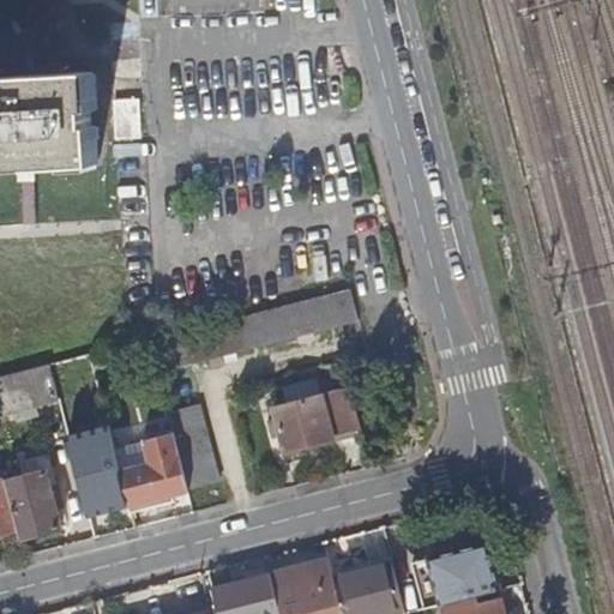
[(94,70),(0,74),(0,168),(20,167),(36,166),(96,162),(94,70)]
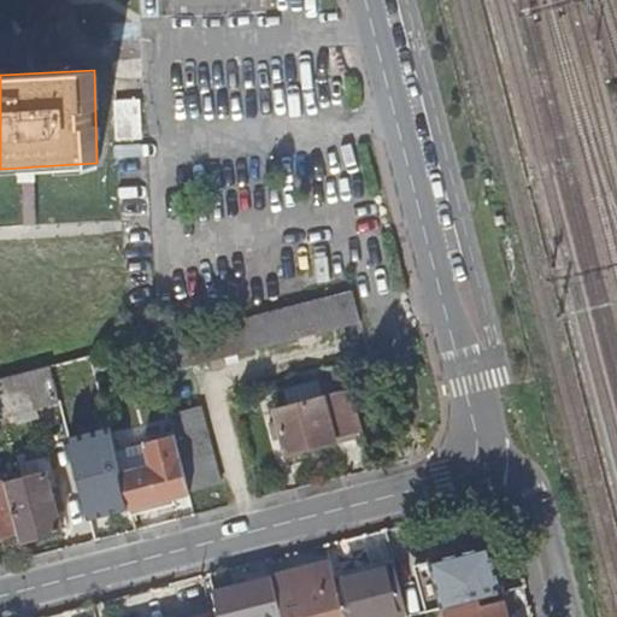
[(116,101),(117,137),(140,136),(139,101),(116,101)]
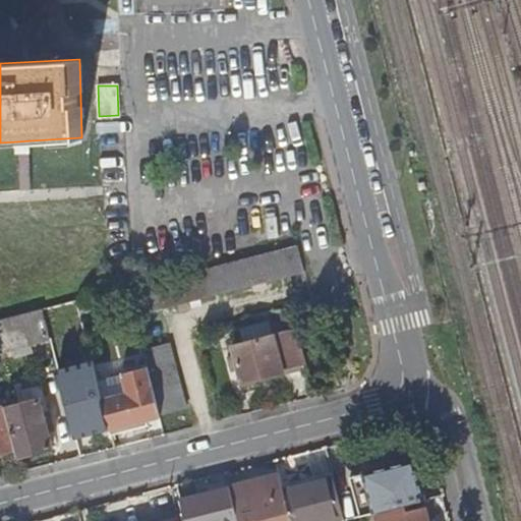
[(304,273),(297,244),(130,292),(137,320),(304,273)]
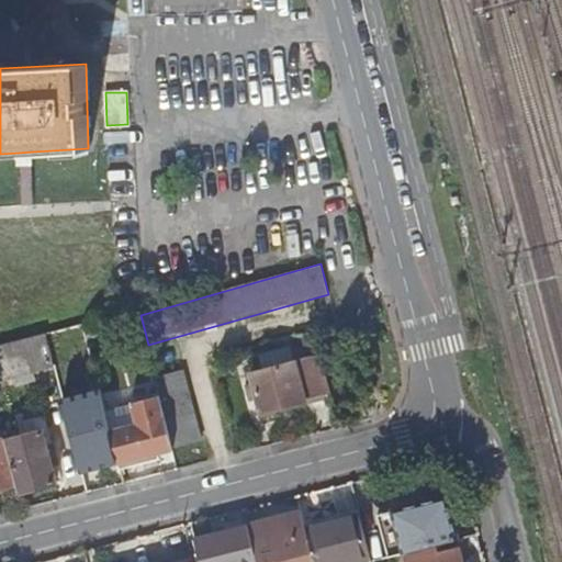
[(303,335),(310,360),(324,357),(317,332),(303,335)]
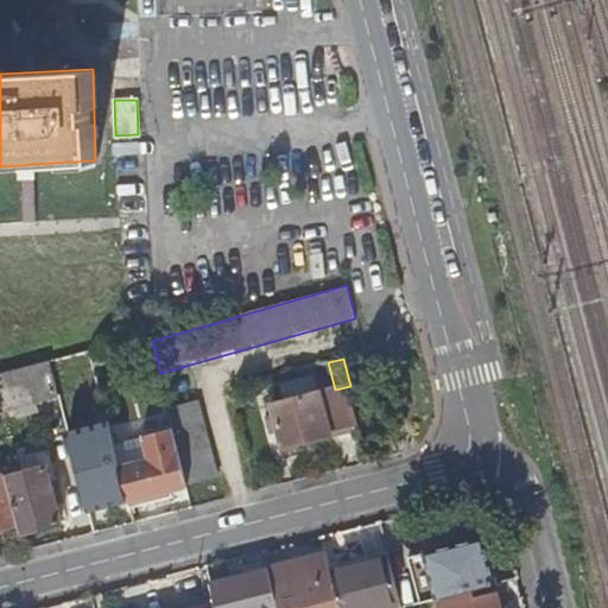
[(0,410),(57,396),(49,362),(0,374),(0,410)]
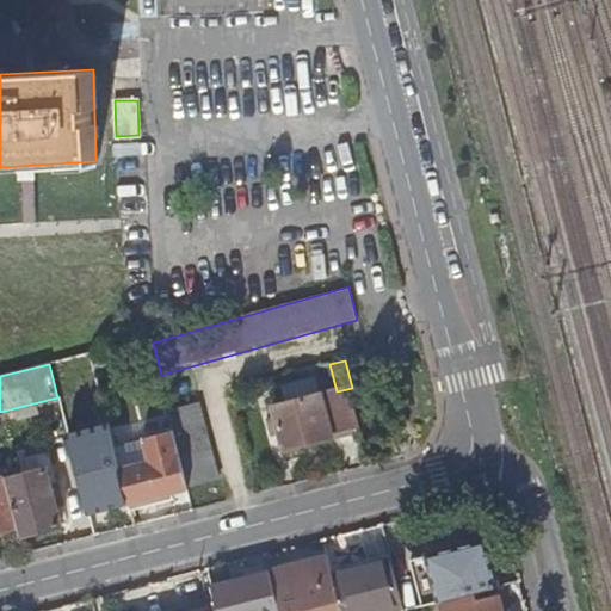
[(289,405),(273,408),(285,452),(333,439),(333,436),(359,429),(363,427),(352,388),(337,392),(319,397),(314,380),(284,387),(289,405)]
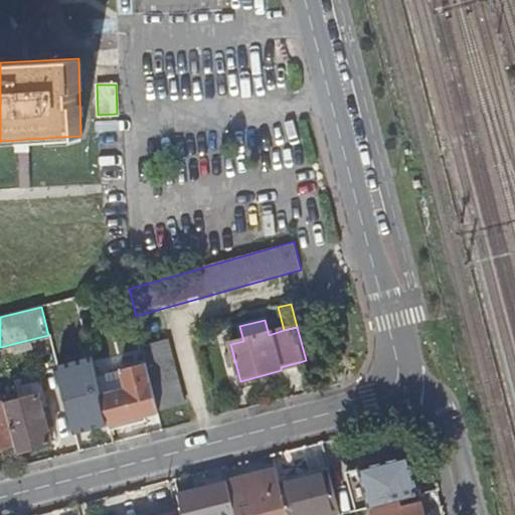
[(147,366),(158,410),(184,403),(168,342),(142,349),(147,366)]
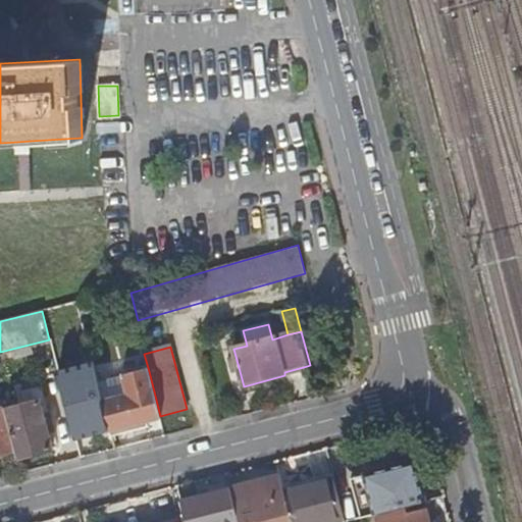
[(104,405),(112,436),(149,427),(149,425),(162,422),(160,416),(149,371),(123,377),(128,398),(104,405)]
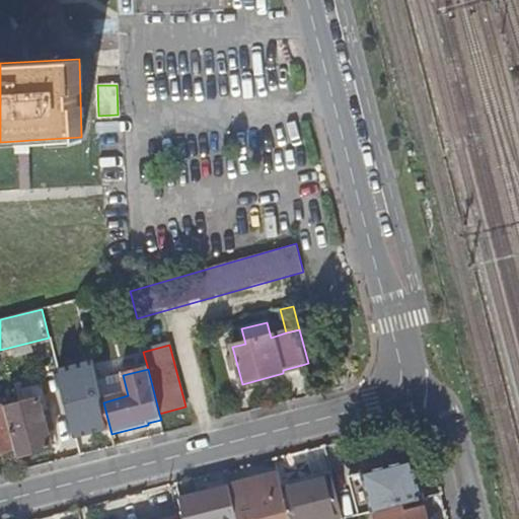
[(128,395),(123,375),(97,382),(103,402),(128,395)]
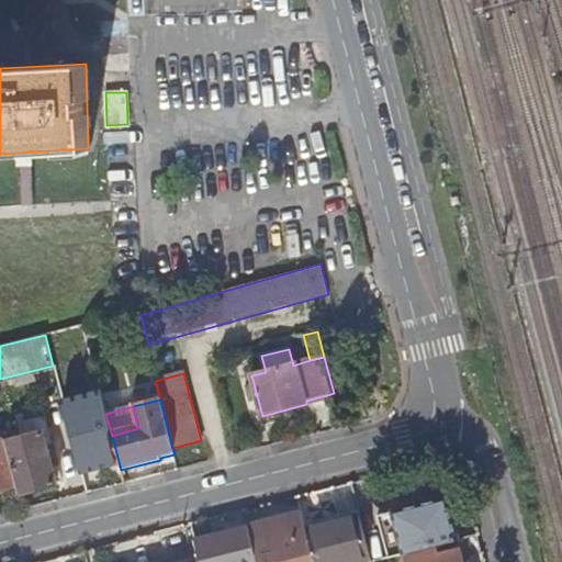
[(48,448),(55,447),(46,415),(41,417),(48,448)]
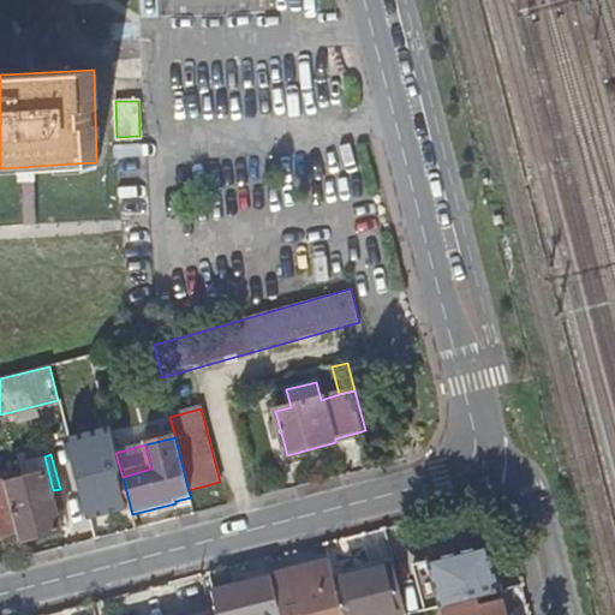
[(18,531),(21,539),(64,527),(58,508),(64,506),(60,489),(53,490),(45,457),(24,460),(27,469),(28,476),(6,482),(18,531)]
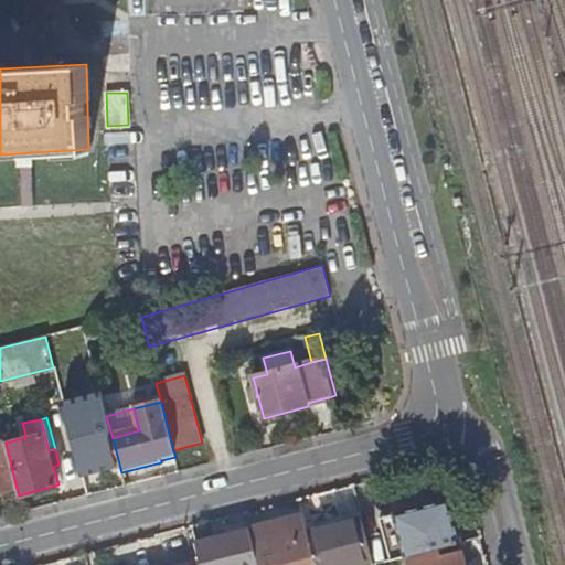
[(24,430),(3,436),(6,443),(25,437),(24,430)]
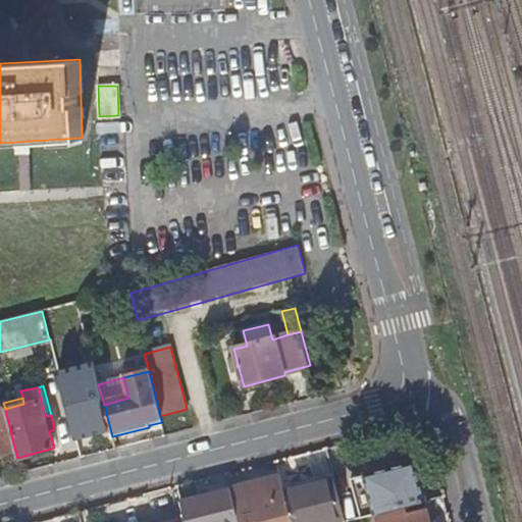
[(71,422),(76,441),(107,433),(97,399),(86,402),(89,417),(71,422)]
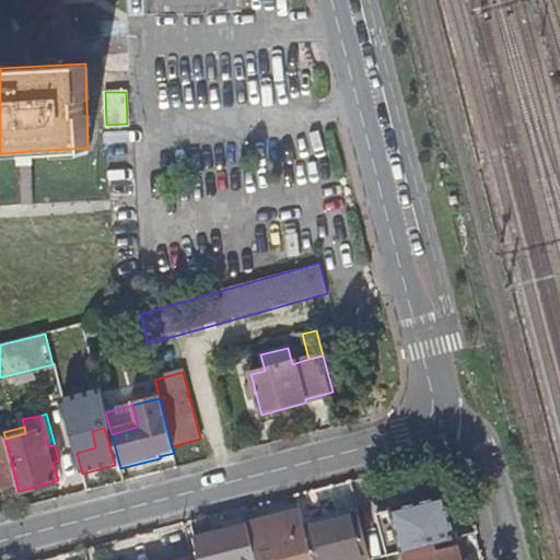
[(95,447),(92,431),(72,436),(77,453),(95,447)]
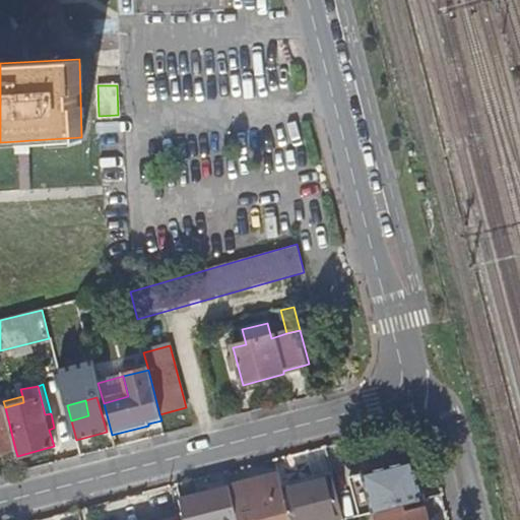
[(0,453),(15,449),(5,407),(0,408),(0,453)]
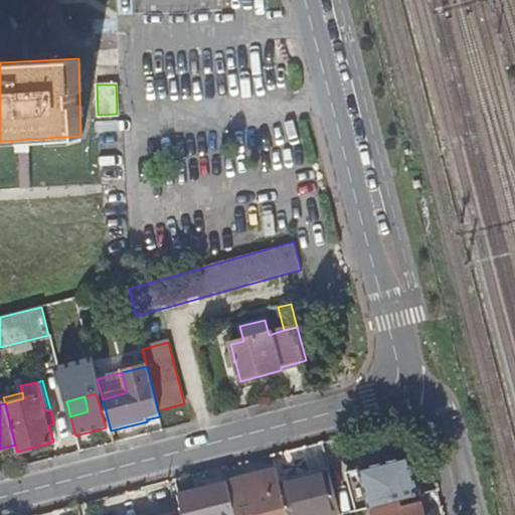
[(410,455),(362,467),(371,506),(401,499),(418,494),(419,494),(410,455)]
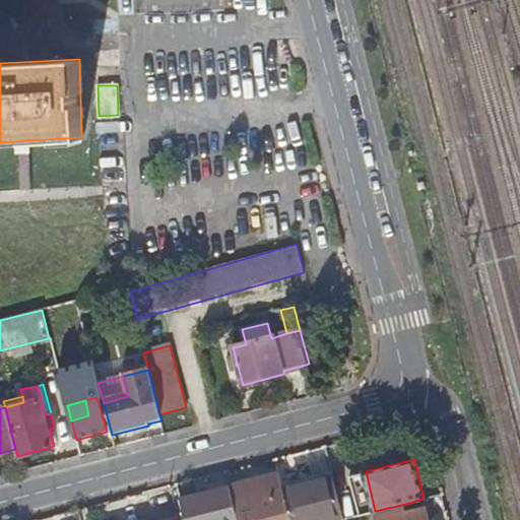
[(366,471),(350,475),(361,515),(364,514),(369,513),(375,511),(366,471)]
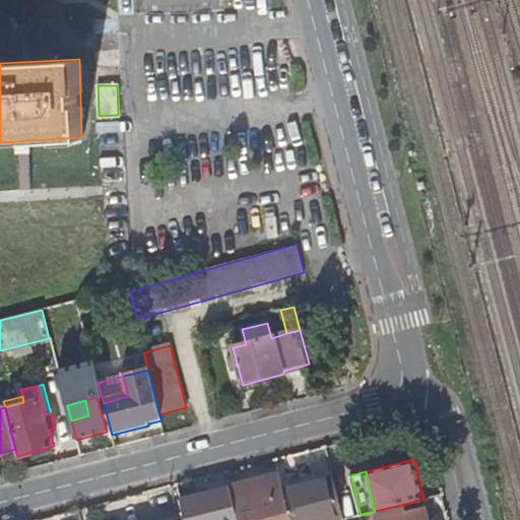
[(231,484),(239,519),(291,519),(287,500),(276,503),(269,473),(231,484)]
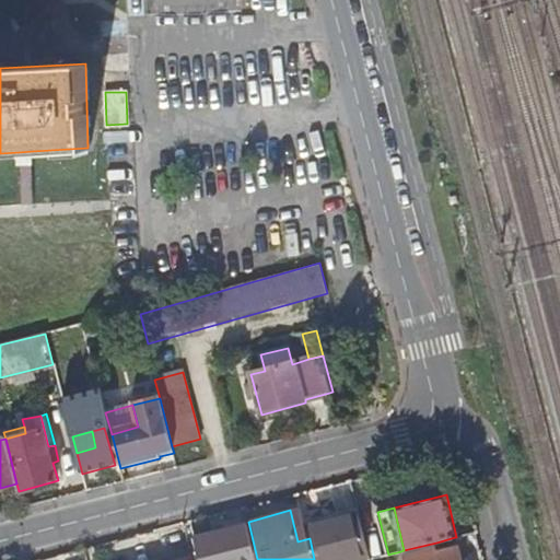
[(310,538),(314,559),(351,559),(370,556),(359,513),(359,512),(331,518),(333,524),(307,531),(310,538)]
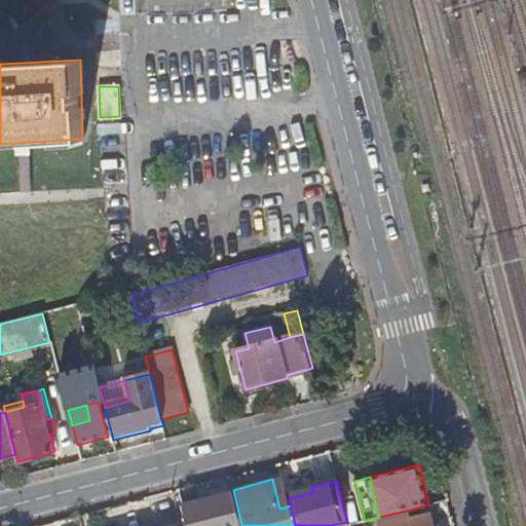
[(285,484),(274,487),(279,509),(291,505),(289,498),(288,493),(285,484)]
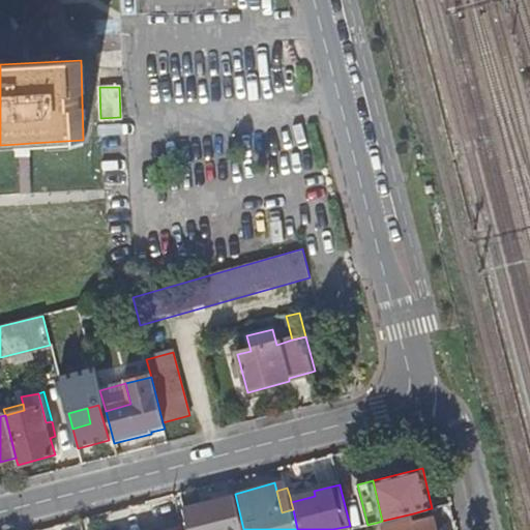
[(314,491),(290,497),(291,502),(315,496),(314,491)]
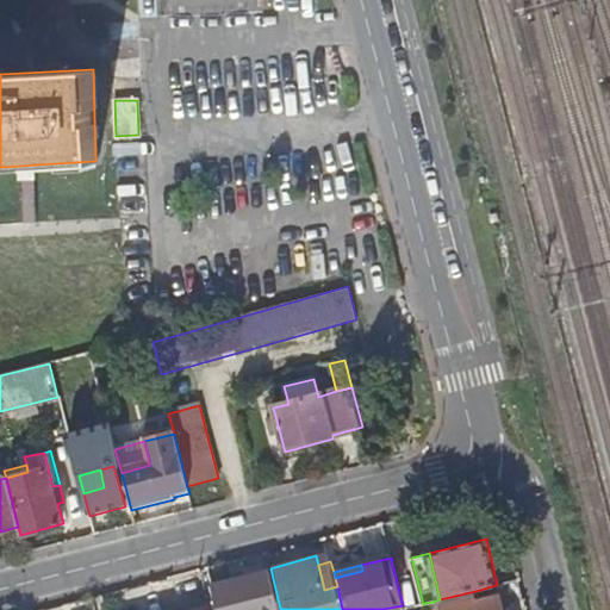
[(212,585),(218,609),(256,609),(255,602),(265,599),(259,576),(249,578),(248,576),(212,585)]
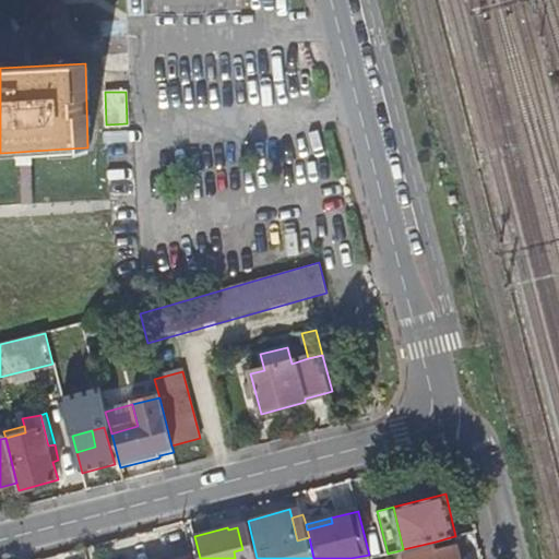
[(460,558),(456,545),(437,549),(436,542),(403,549),(405,558),(460,558)]
